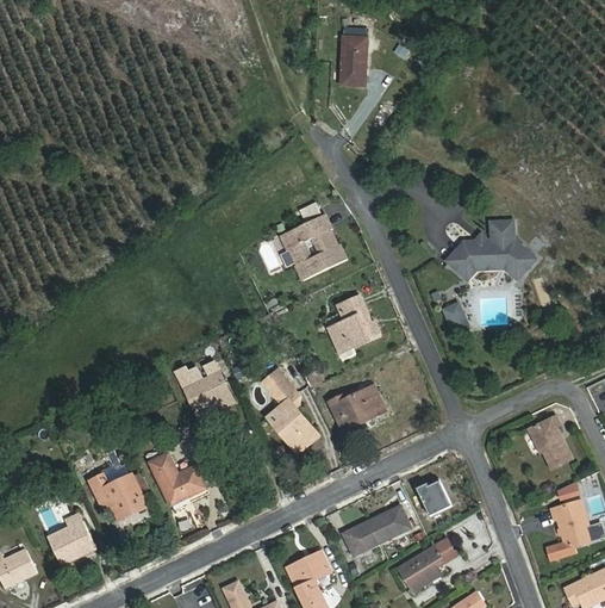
[(341,36),(338,84),(362,85),(363,37),(341,36)]
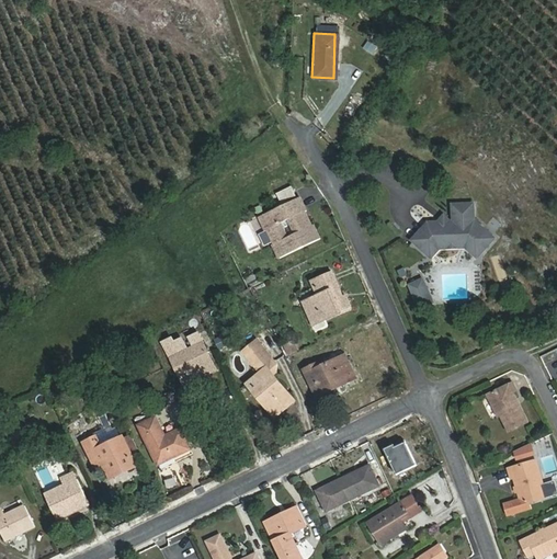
[(280,203),(295,195),(288,183),(274,191),(280,203)]
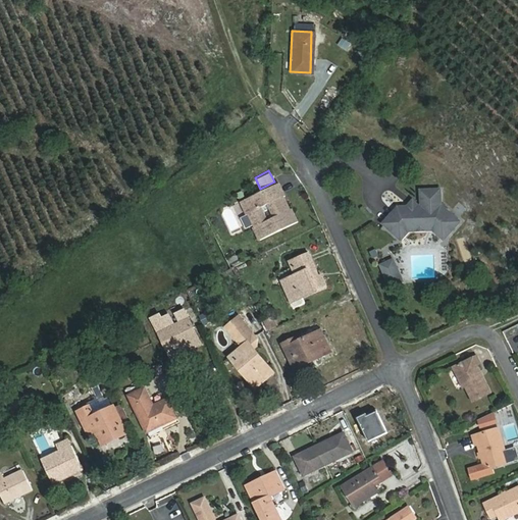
[(254,197),(245,202),(261,237),(293,221),(286,206),(277,210),(273,201),(283,196),(276,180),(274,182),(260,189),(252,193),(254,197)]
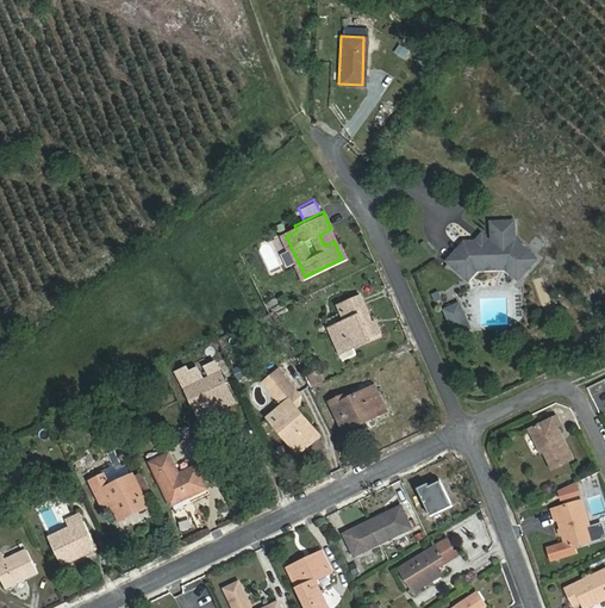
[(443,260),(459,274),(465,268),(465,264),(467,259),(479,259),(481,262),(492,262),(494,259),(506,259),(511,264),(511,270),(517,275),(531,259),(518,246),(518,244),(515,240),(512,240),(511,240),(511,222),(488,222),(488,240),(485,240),(481,243),(479,243),(475,240),(462,240),(443,260)]
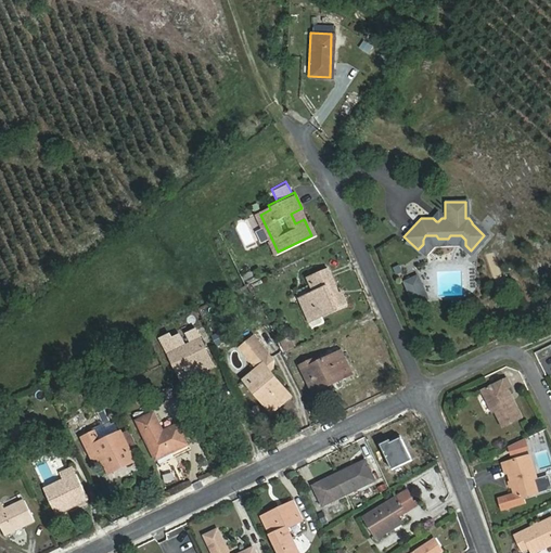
[(258,209),(260,215),(270,209),(268,205),(258,209)]
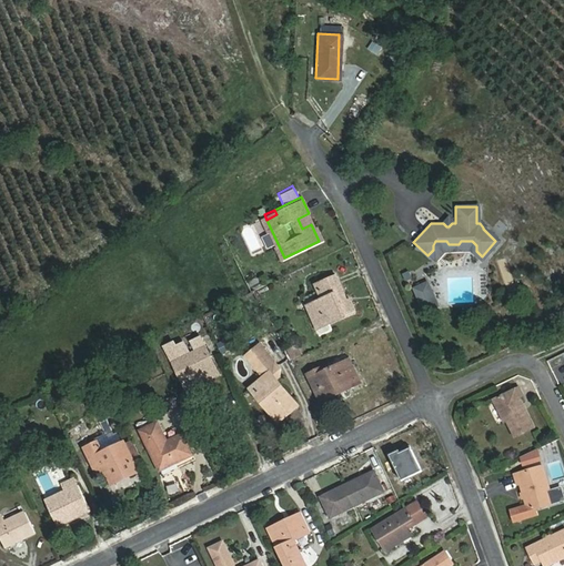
[(343,293),(341,294),(332,275),(313,283),(316,293),(320,292),(322,297),(304,304),(314,326),(351,311),(343,293)]
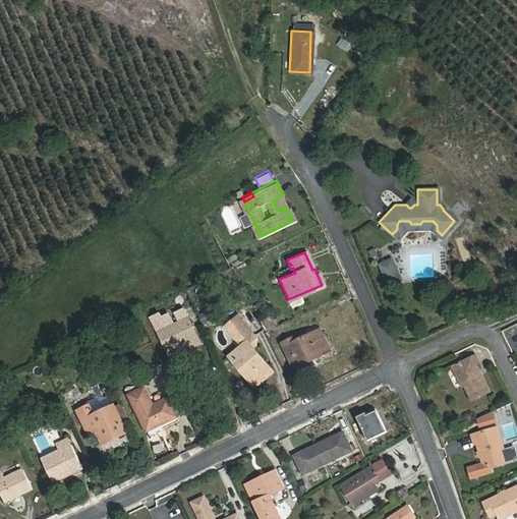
[(389,255),(374,262),(385,286),(400,280),(389,255)]
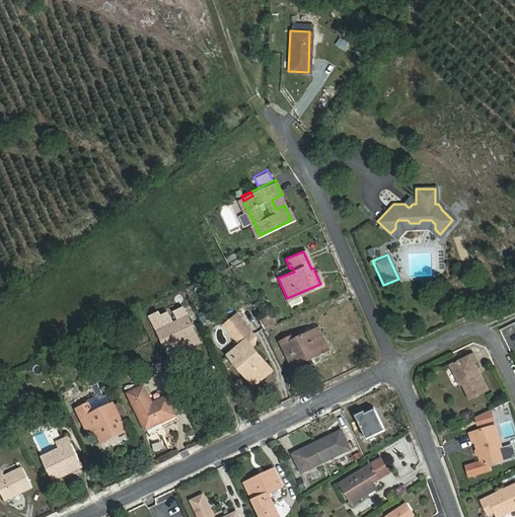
[(155,311),(148,315),(166,353),(195,339),(179,307),(172,311),(176,319),(162,326),(155,311)]
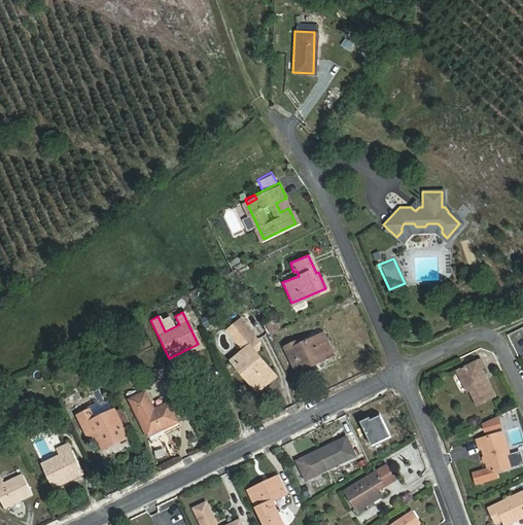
[(224,328),(241,349),(229,359),(243,377),(246,374),(257,388),(273,375),(253,350),(256,348),(256,341),(238,318),(224,328)]
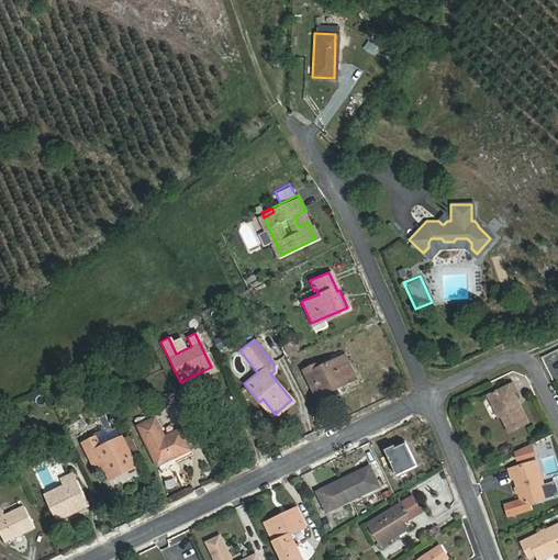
[(350,374),(342,355),(316,366),(315,362),(301,369),(314,396),(333,388),(331,384),(350,374)]
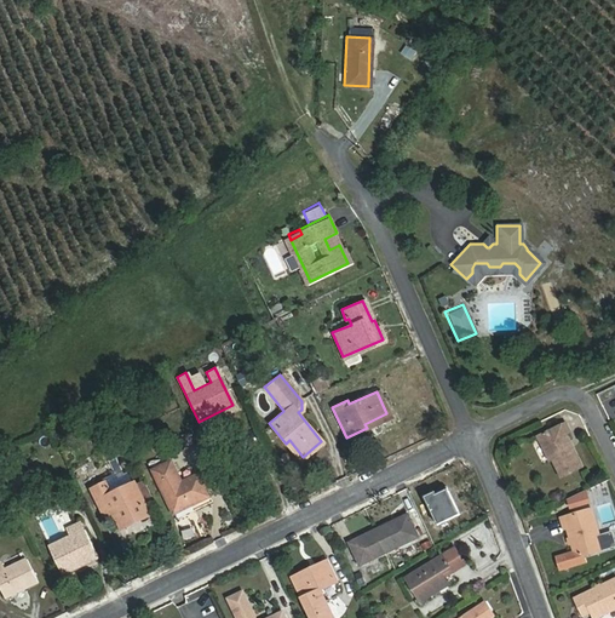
[(534,435),(546,459),(549,458),(557,475),(578,465),(562,433),(565,430),(561,422),(534,435)]
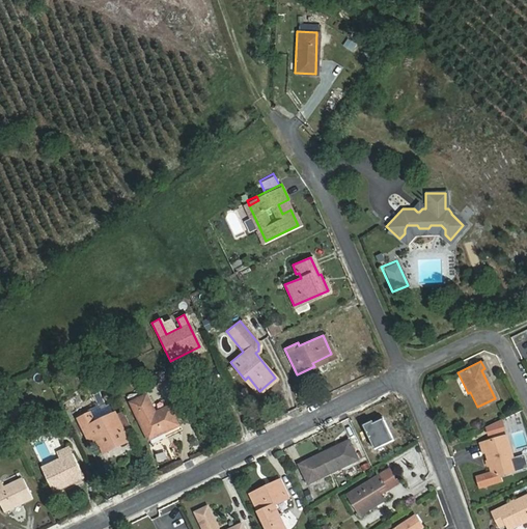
[(153,370),(156,381),(164,379),(161,368),(153,370)]
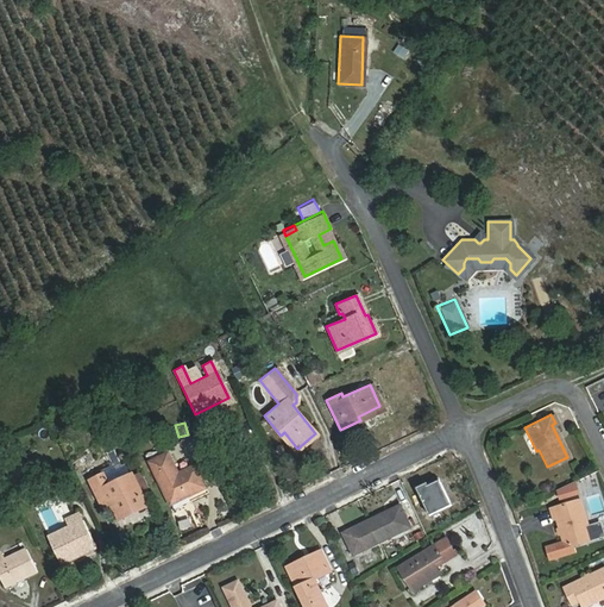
[(146,460),(167,504),(202,486),(192,464),(175,473),(164,451),(146,460)]
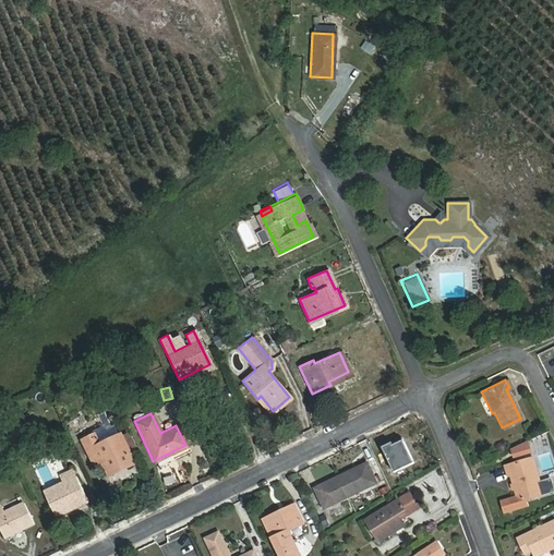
[(97,443),(93,434),(93,432),(80,438),(92,462),(99,459),(106,474),(131,462),(117,433),(97,443)]
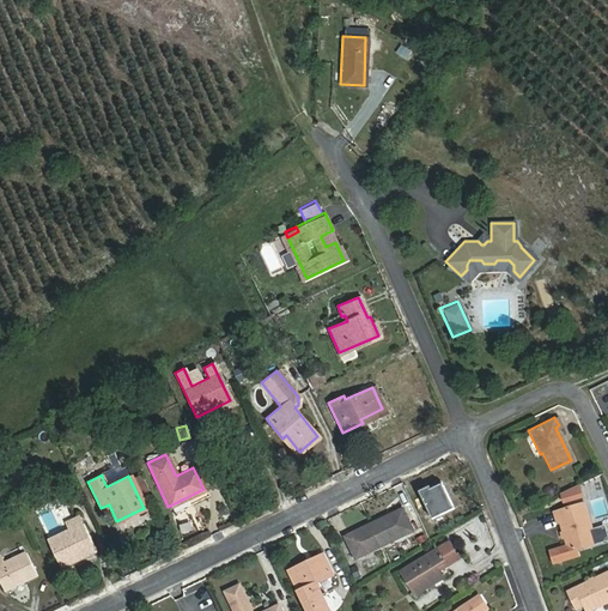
[(425,484),(414,489),(427,516),(449,506),(437,482),(426,487),(425,484)]
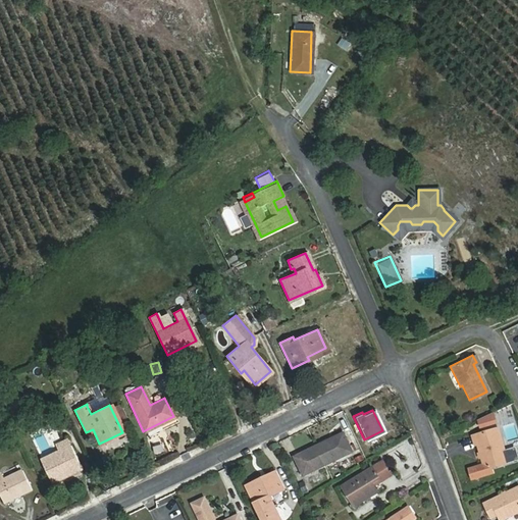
[(495,427),(470,434),(472,444),(475,443),(482,467),(505,460),(495,427)]
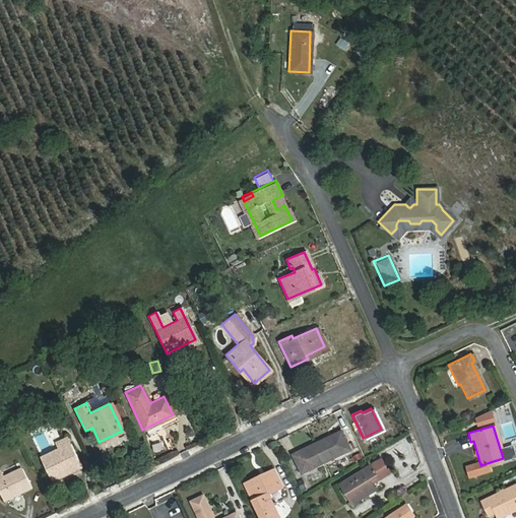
[(338,431),(291,453),(299,471),(347,449),(338,431)]
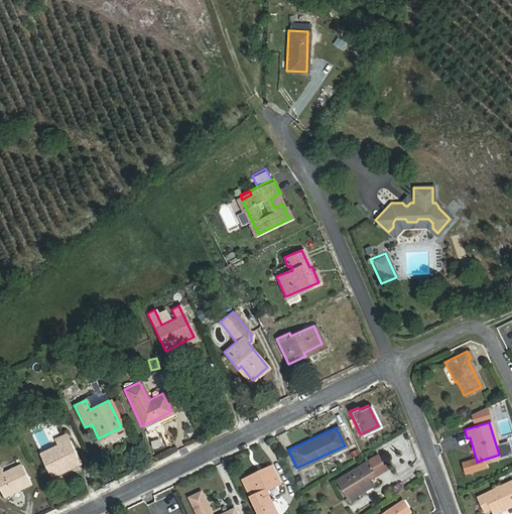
[(79,463),(68,439),(55,444),(37,454),(48,477),(79,463)]
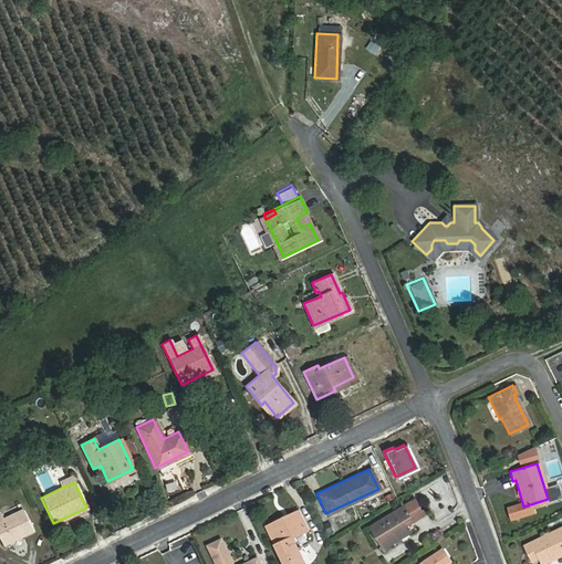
[(413,499),(367,525),(376,540),(394,530),(398,536),(406,531),(402,524),(422,513),(413,499)]
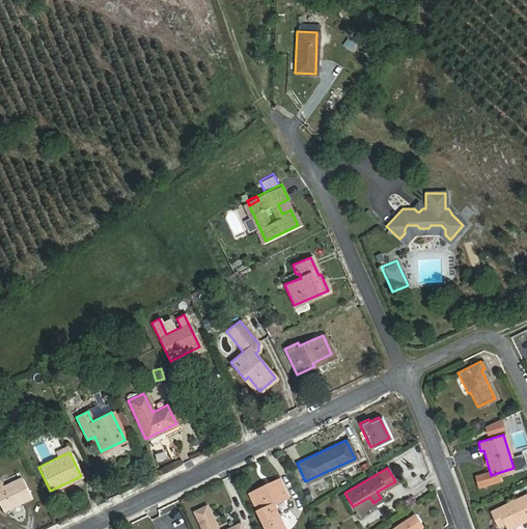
[(0,508),(1,510),(29,497),(20,477),(1,486),(0,484),(0,508)]
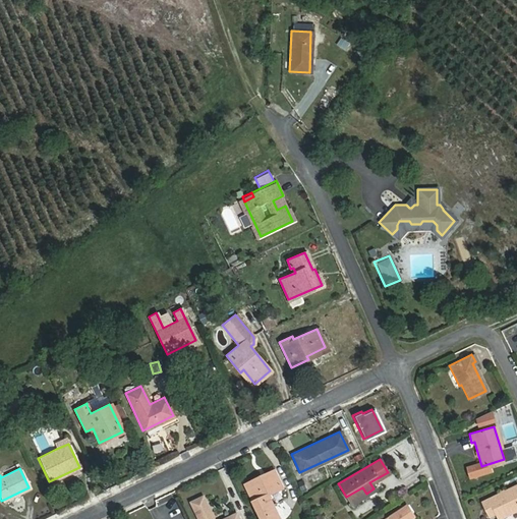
[(257,476),(242,483),(260,518),(277,518),(278,518),(267,495),(280,487),(273,472),(259,478),(257,476)]
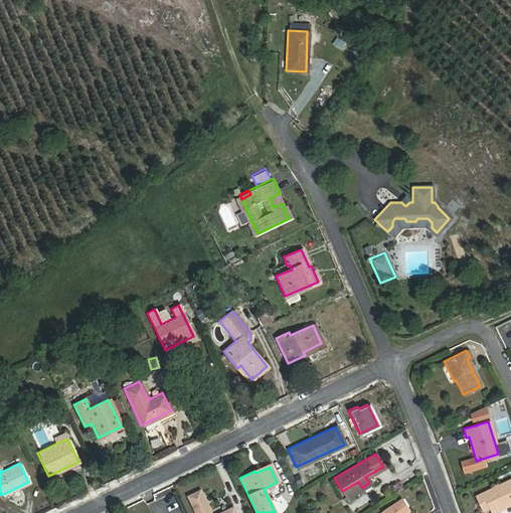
[(510,479),(510,478),(475,495),(482,509),(487,506),(490,512),(510,501),(510,479)]
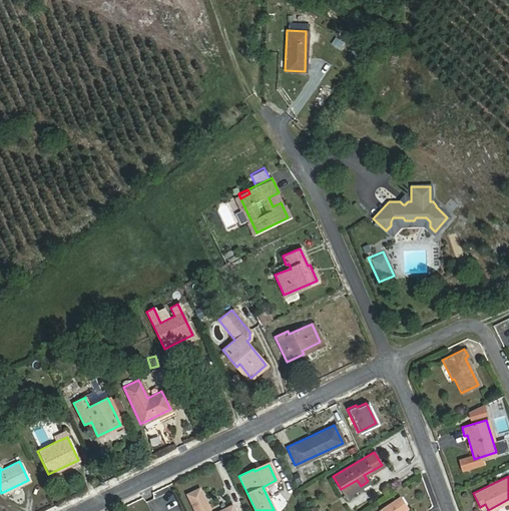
[(193,510),(232,510),(230,504),(216,510),(207,510),(196,488),(185,494),(193,510)]
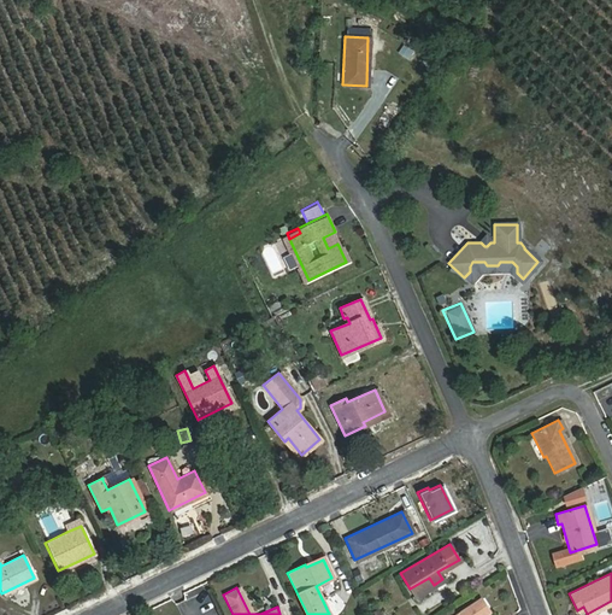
[(480,598),(453,614),(481,614),(488,611),(480,598)]
